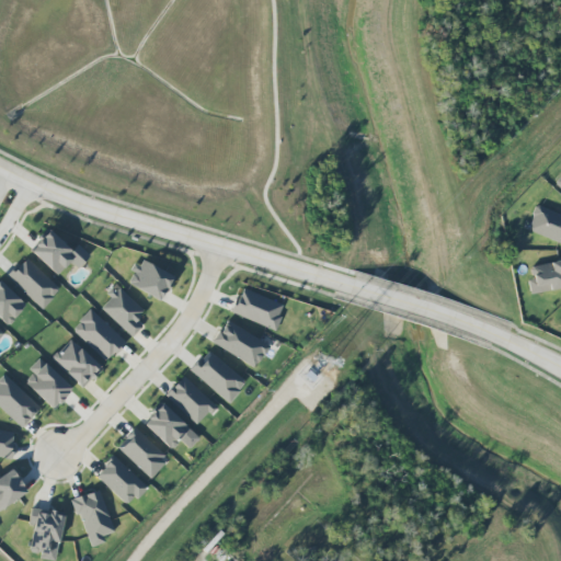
[(560,215),(537,205),(527,230),(560,243),(560,215)]
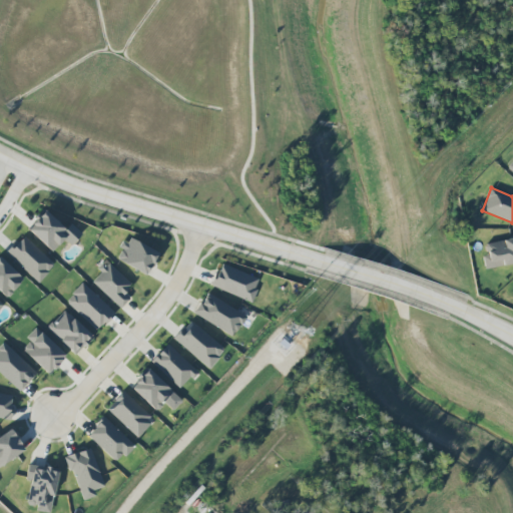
[(64,239),(71,245),(81,234),(70,223),(65,229),(44,209),(27,228),(52,251),(64,239)]
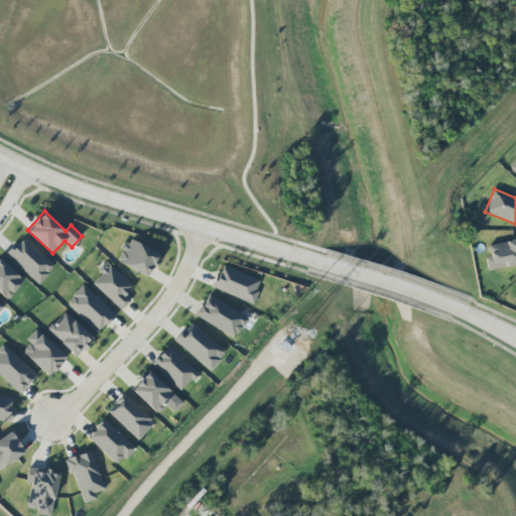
[(54,266),(23,237),(6,255),(38,284),(54,266)]
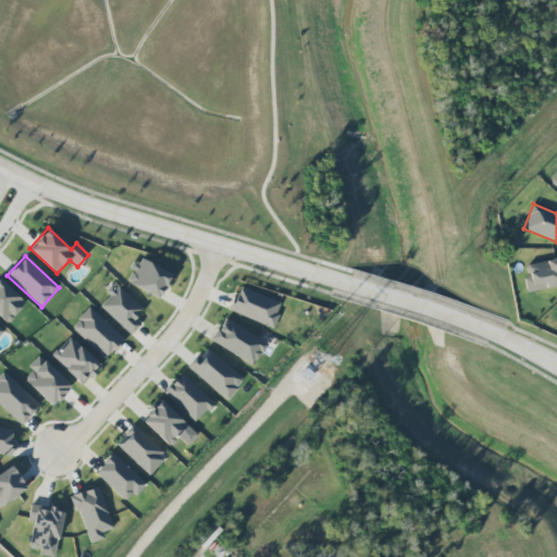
[(172,276),(139,257),(125,280),(158,299),(172,276)]
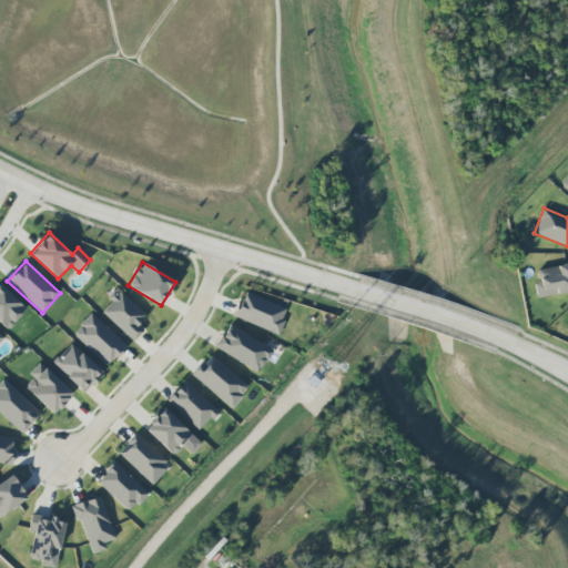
[(537,297),(567,291),(567,263),(537,270),(539,282),(535,284),(537,297)]
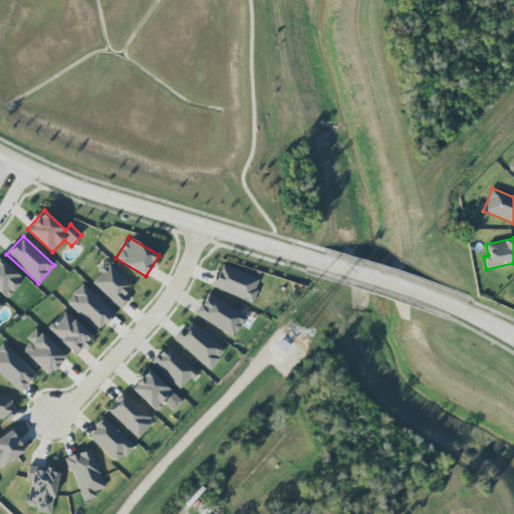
[(23,280),(0,258),(0,292),(6,298),(23,280)]
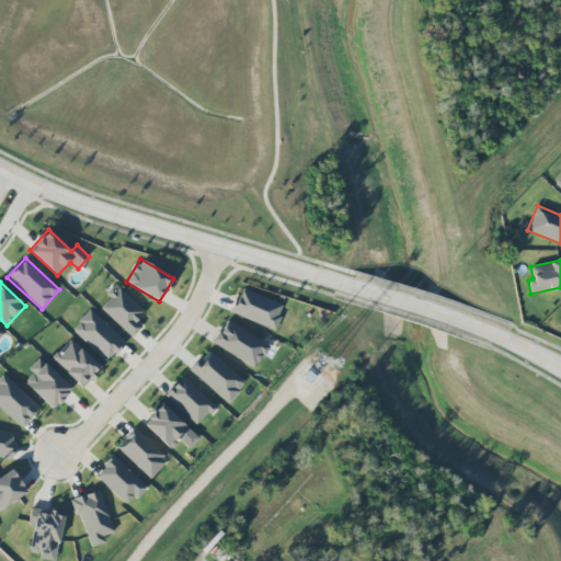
[(142,327),(136,320),(144,311),(116,285),(106,295),(111,298),(101,308),(132,338),(142,327)]
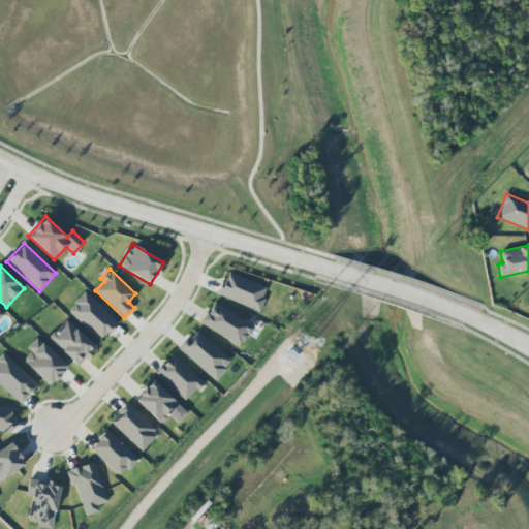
[(268,287),(227,272),(218,296),(259,311),(268,287)]
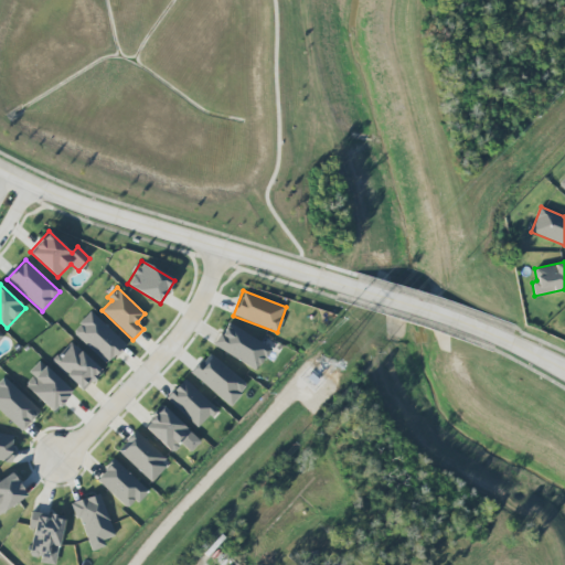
[(126,344),(91,312),(72,332),(107,364),(126,344)]
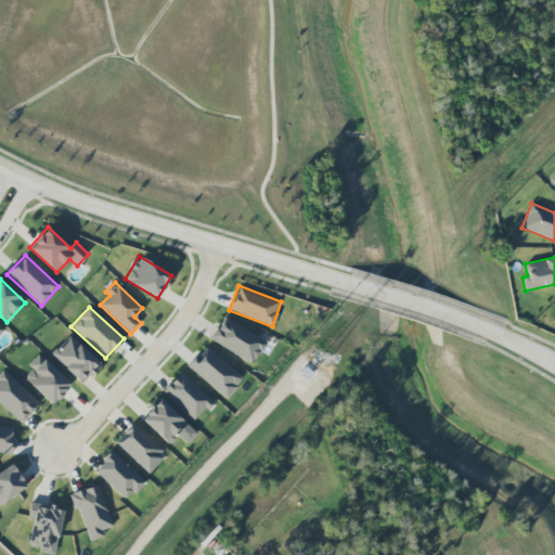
[(210,338),(252,364),(266,343),(224,317),(210,338)]
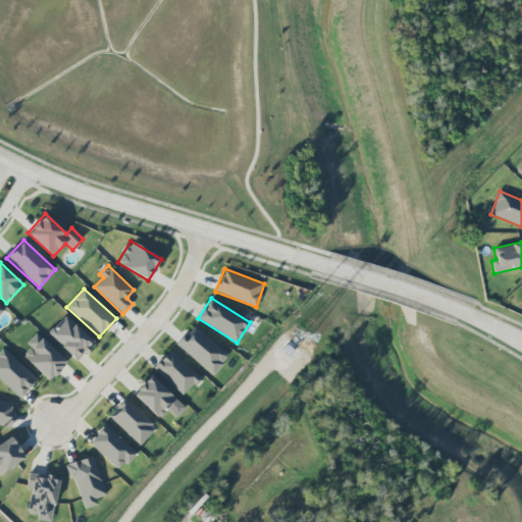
[(76,362),(94,344),(65,316),(48,334),(76,362)]
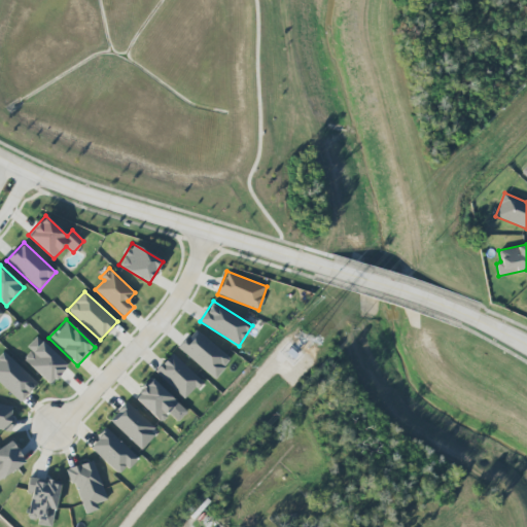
[(178,351),(217,378),(232,356),(192,330),(178,351)]
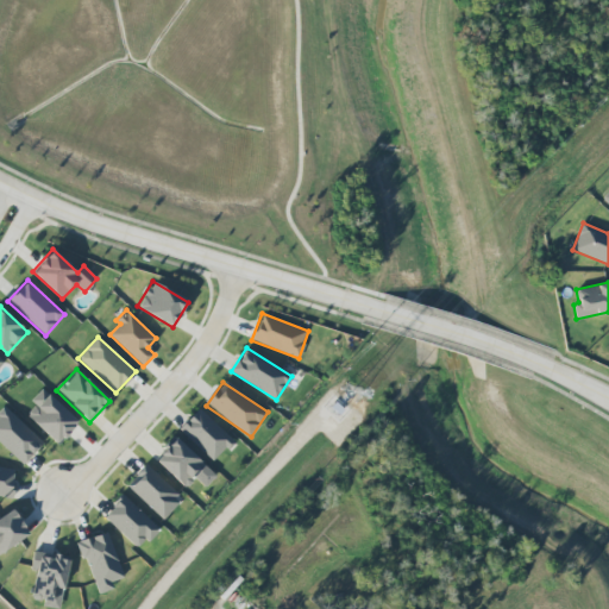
[(36,405),(26,415),(58,445),(79,422),(42,389),(31,401),(36,405)]
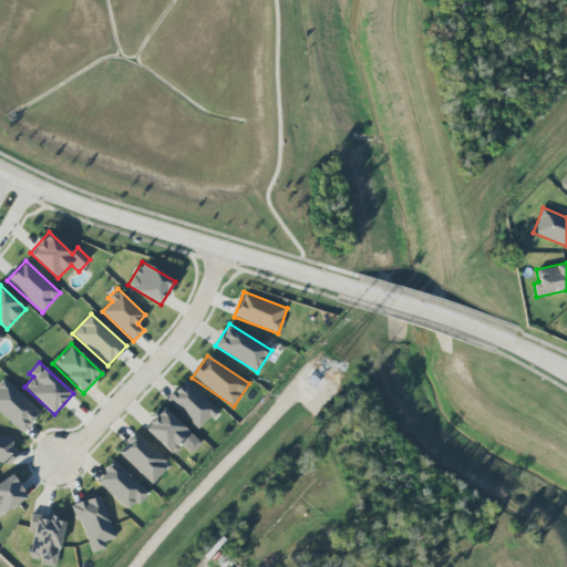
[(0,412),(21,433),(40,412),(4,380),(0,384),(0,412)]
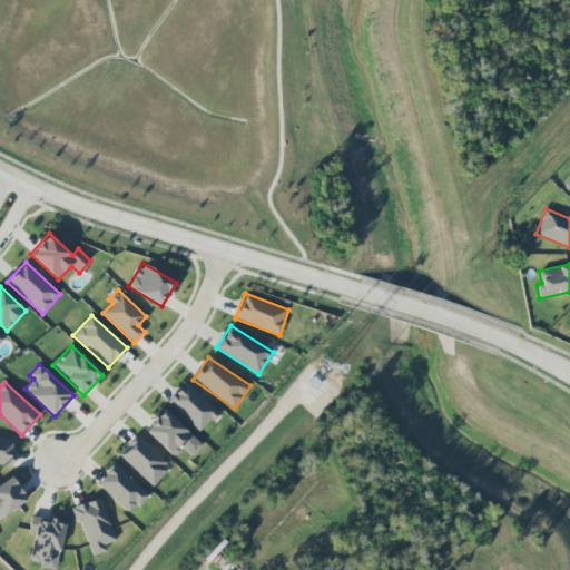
[(168,402),(200,432),(218,413),(186,382),(168,402)]
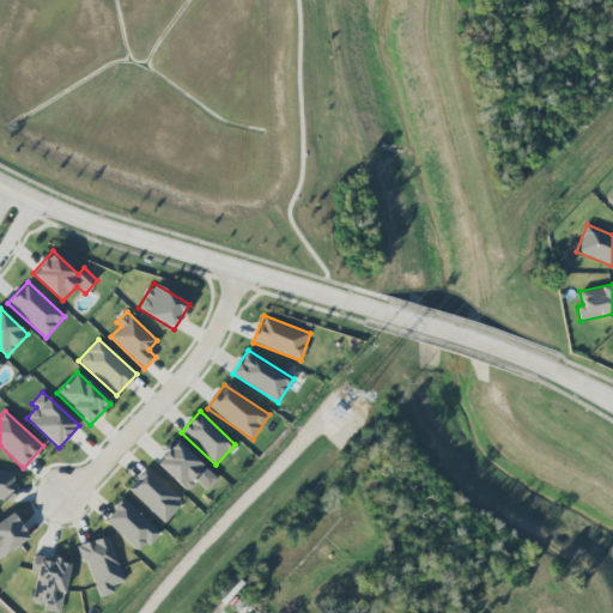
[(186,491),(195,481),(205,490),(217,479),(177,441),(156,463),(186,491)]
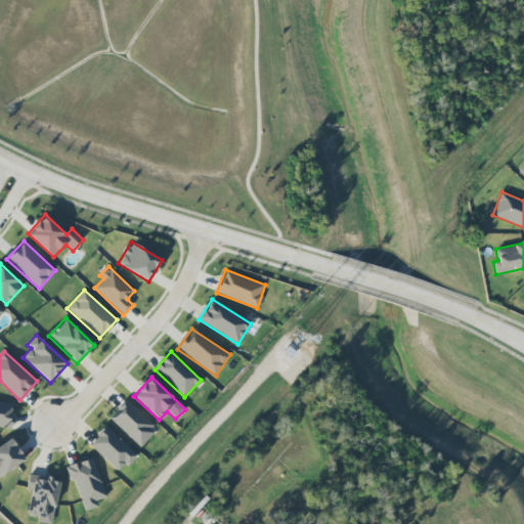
[(14,404),(0,401),(0,426),(9,428),(14,404)]
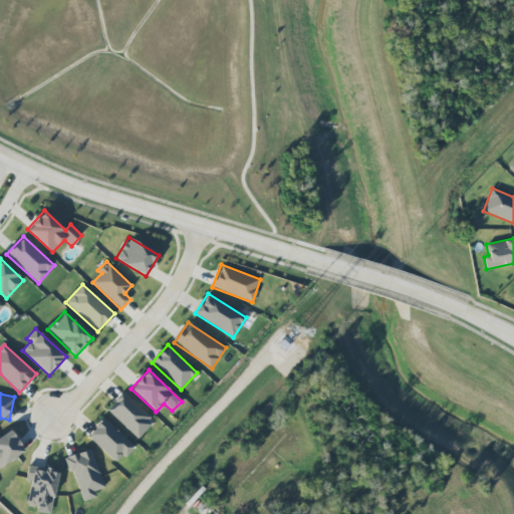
[(124,394),(108,412),(138,439),(154,422),(124,394)]
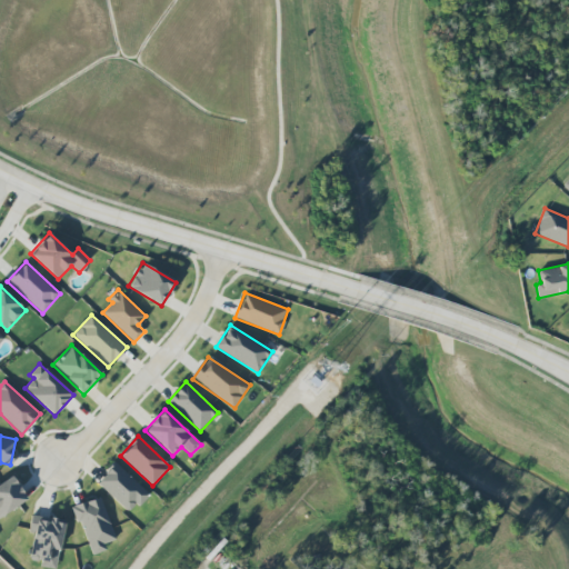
[(97,482),(130,513),(148,493),(115,463),(97,482)]
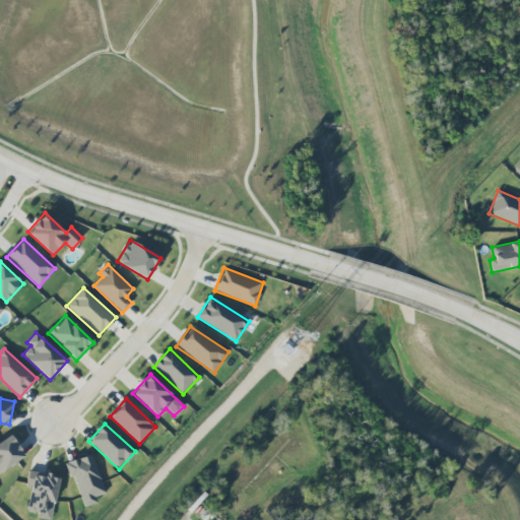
[(0,472),(24,456),(11,435),(0,442),(0,472)]
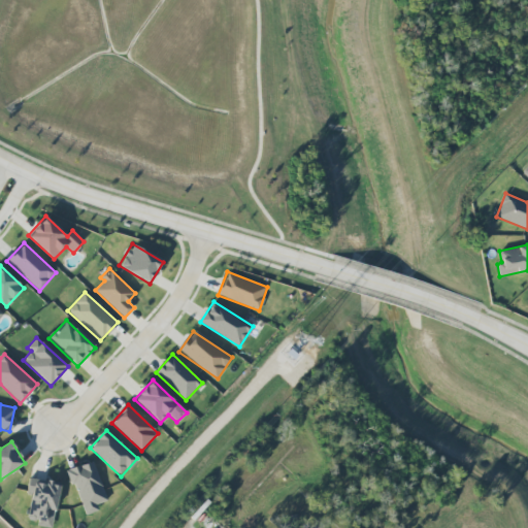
[(85,516),(99,510),(97,504),(107,501),(93,461),(68,469),(85,516)]
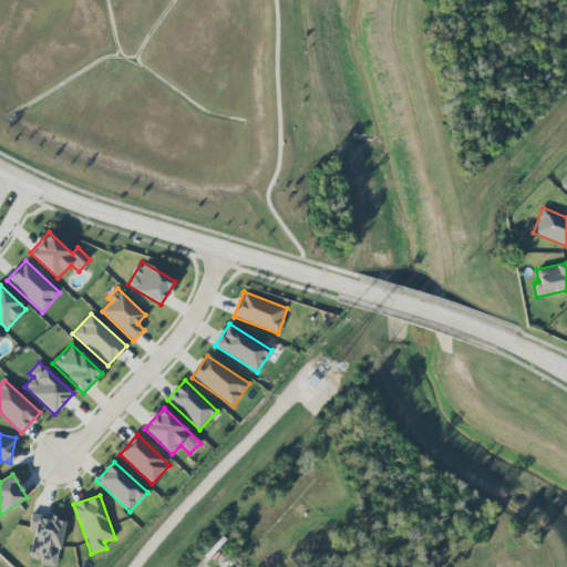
[(55,566),(64,519),(31,514),(29,531),(33,531),(29,558),(40,560),(40,564),(55,566)]
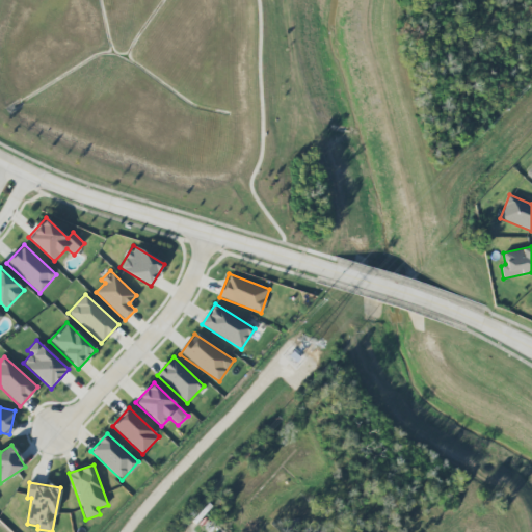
All buildings are outlined.
